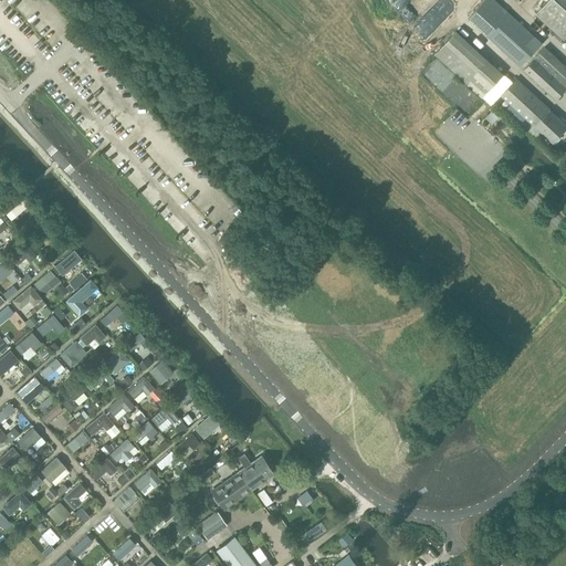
[(521,66),(543,43),(496,0),(485,0),(469,18),(521,66)]
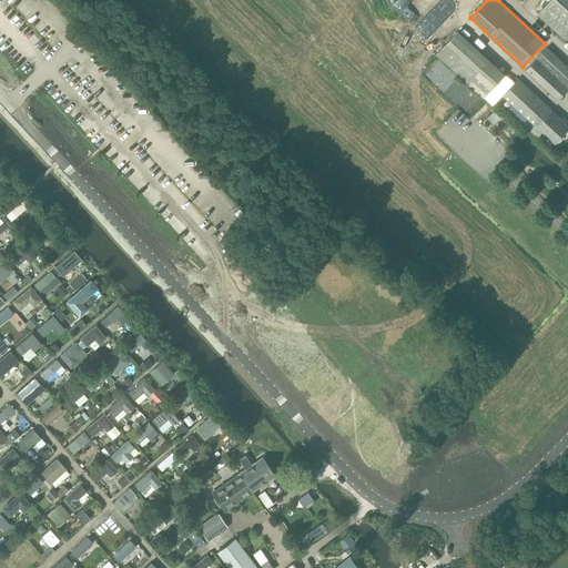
[(567,0),(550,0),(539,13),(567,39),(567,0)]
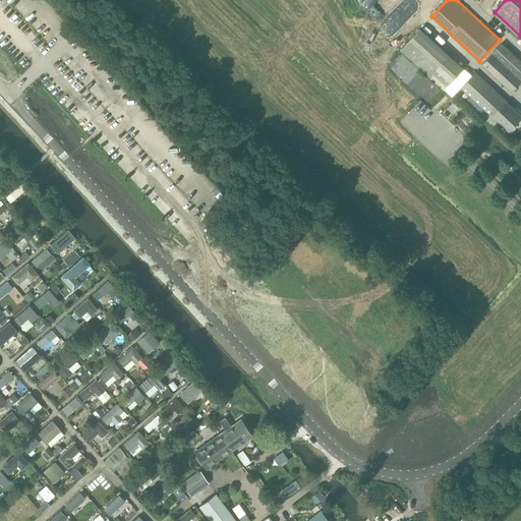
[(464,68),(420,29),(401,50),(445,90),(464,68)]
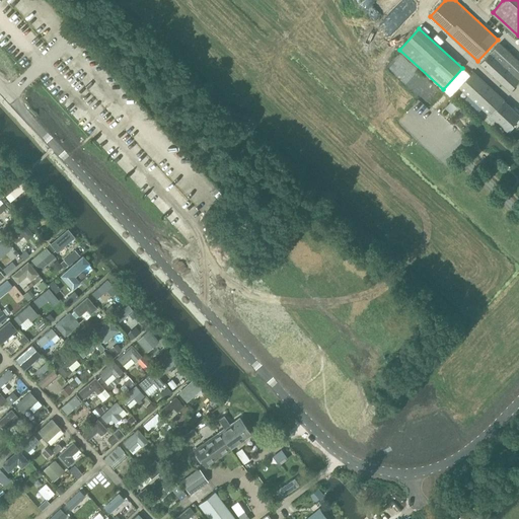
[(511,91),(518,81),(518,60),(501,43),(490,54),(487,58),(480,64),(487,69),(511,91)]
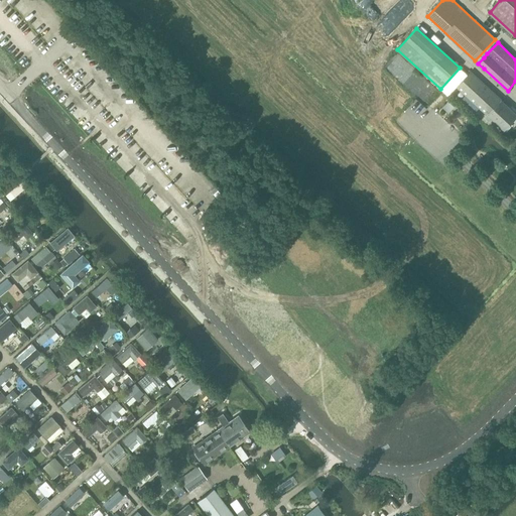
[(505,130),(515,118),(515,113),(471,71),(457,86),(505,130)]
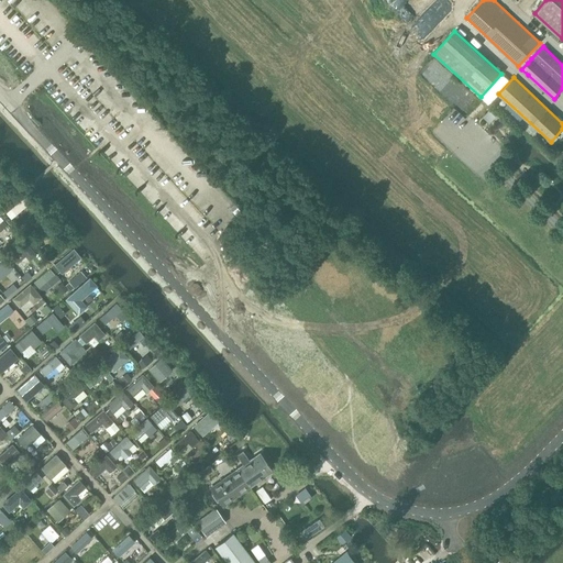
[(22,199),(6,214),(11,221),(28,206),(22,199)]
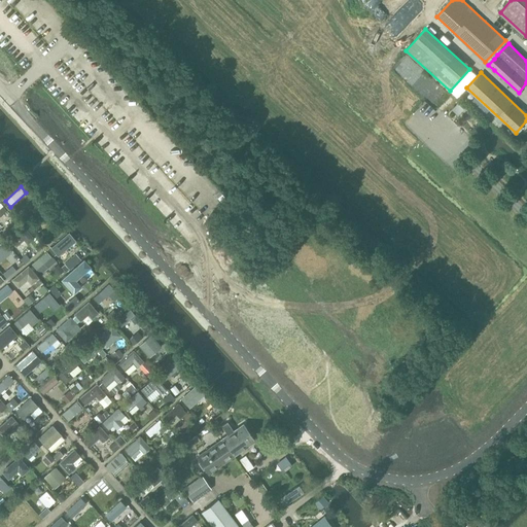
[(28,225),(33,232),(51,215),(47,210),(28,225)]
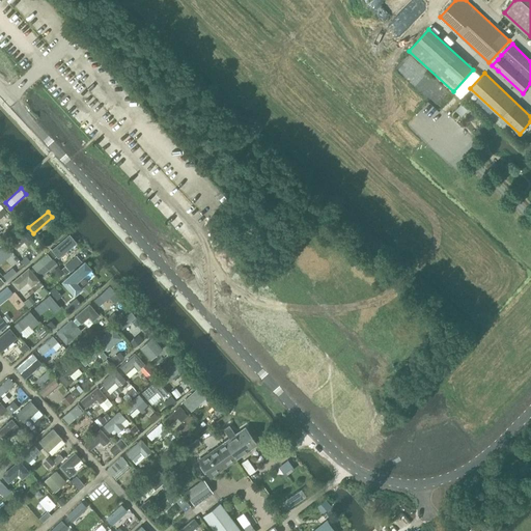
[(24,228),(9,241),(16,248),(23,242),(27,246),(33,241),(24,228)]
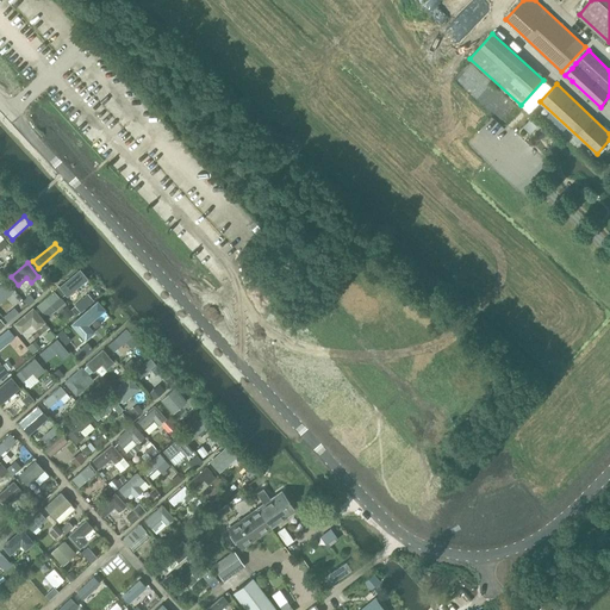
[(79,272),(58,288),(67,298),(87,281),(79,272)]
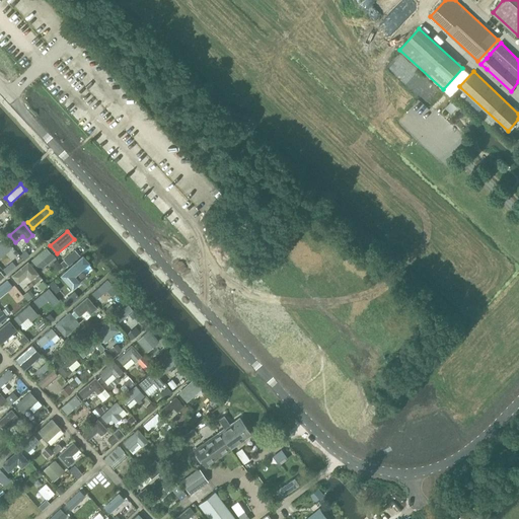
[(0,242),(0,256),(11,248),(8,244),(4,239),(0,242)]
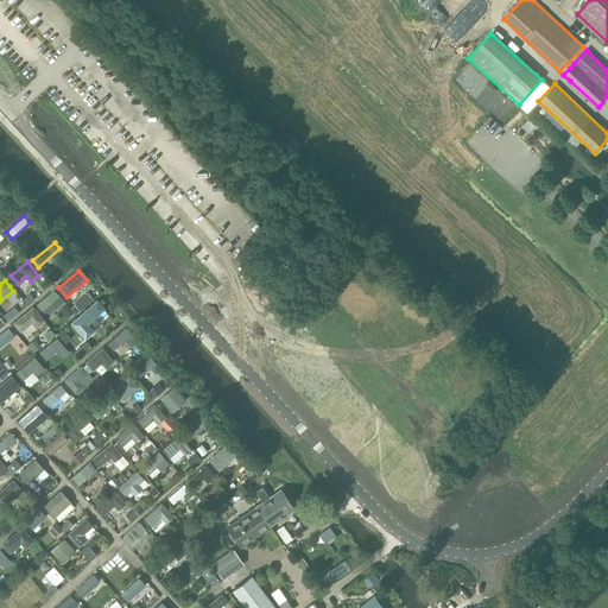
[(65,303),(56,291),(38,305),(48,318),(65,303)]
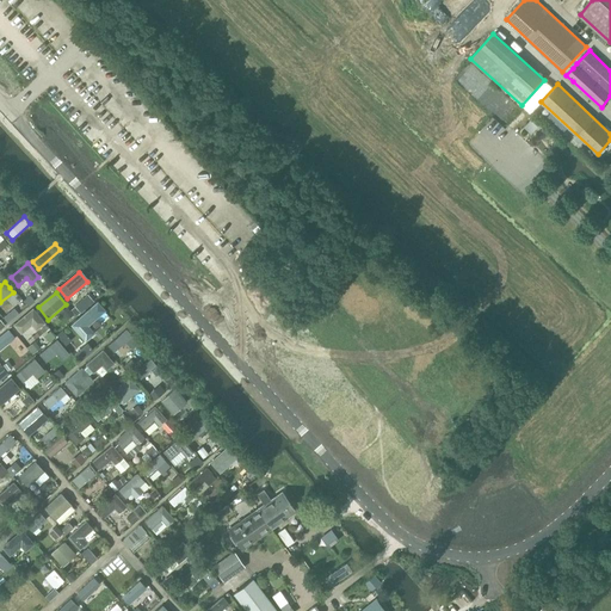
[(28,304),(35,301),(31,294),(24,298),(28,304)]
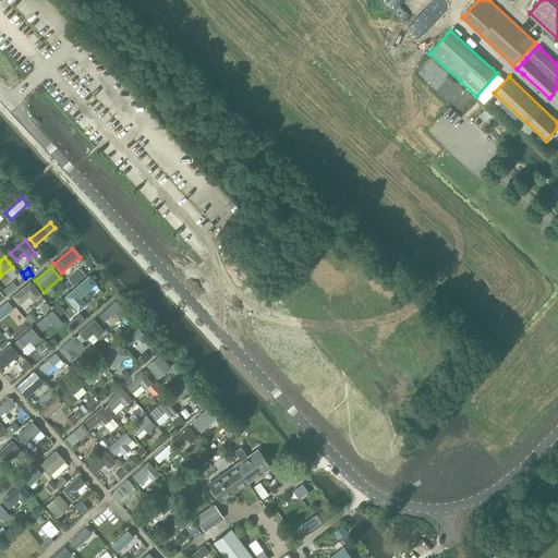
[(80,298),(96,283),(88,276),(64,296),(77,311),(85,304),(80,298)]
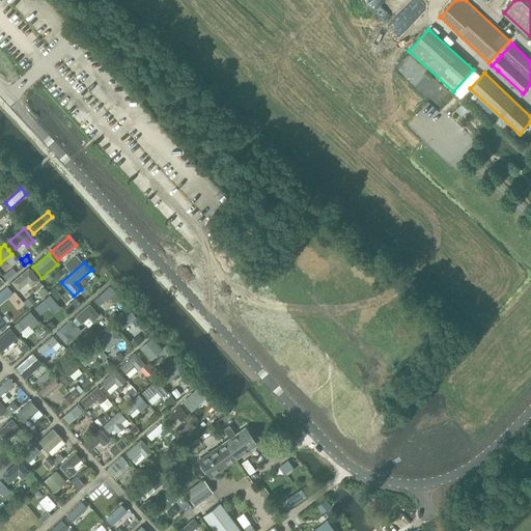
[(57,277),(63,272),(58,266),(52,271),(57,277)]
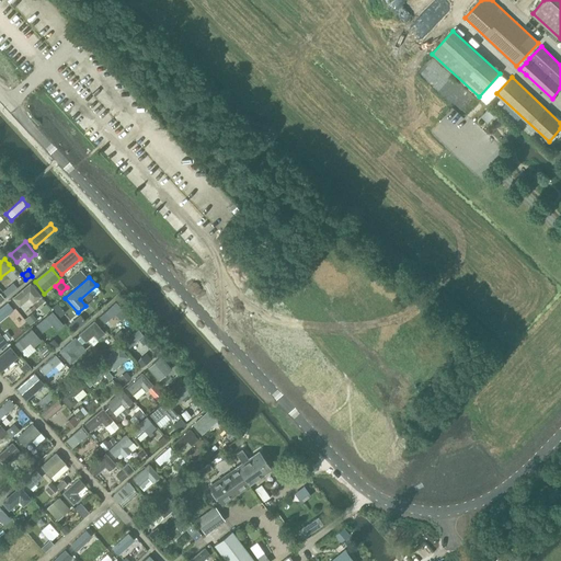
[(2,289),(7,296),(18,287),(13,282),(2,289)]
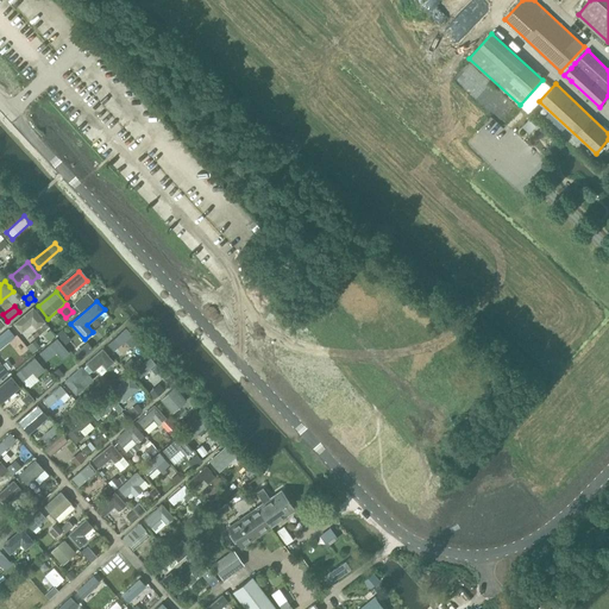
[(32,307),(13,324),(20,332),(31,324),(36,330),(44,321),(32,307)]
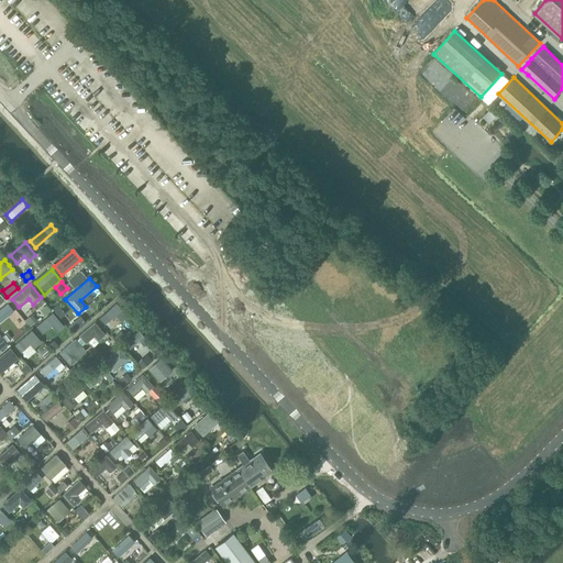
[(108,290),(100,298),(108,305),(116,297),(108,290)]
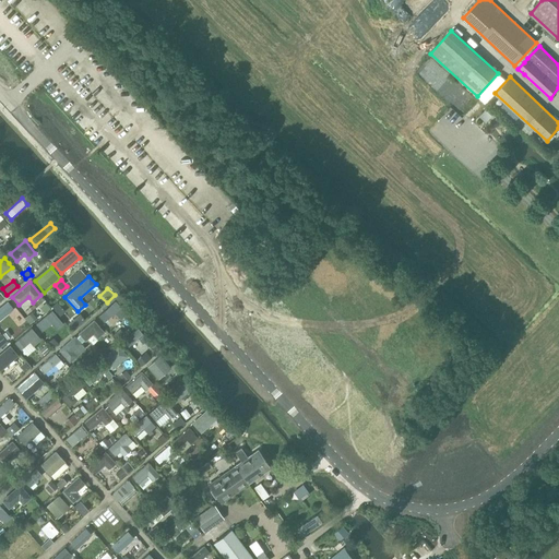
[(0,320),(14,308),(8,299),(0,305),(0,320)]
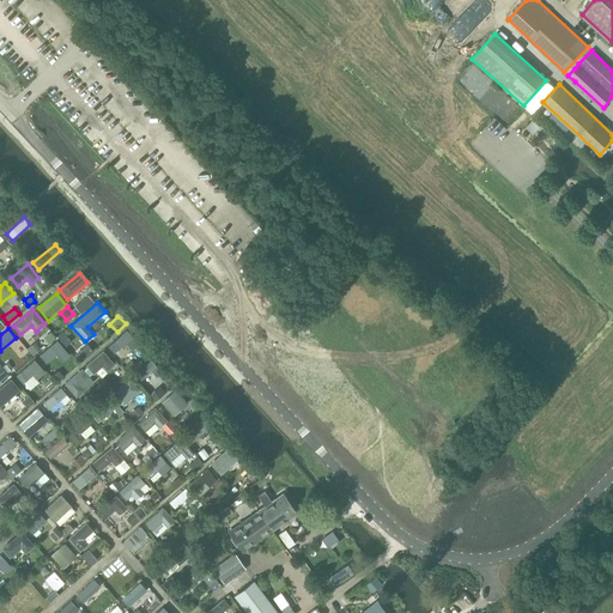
[(52,332),(44,339),(49,345),(58,338),(52,332)]
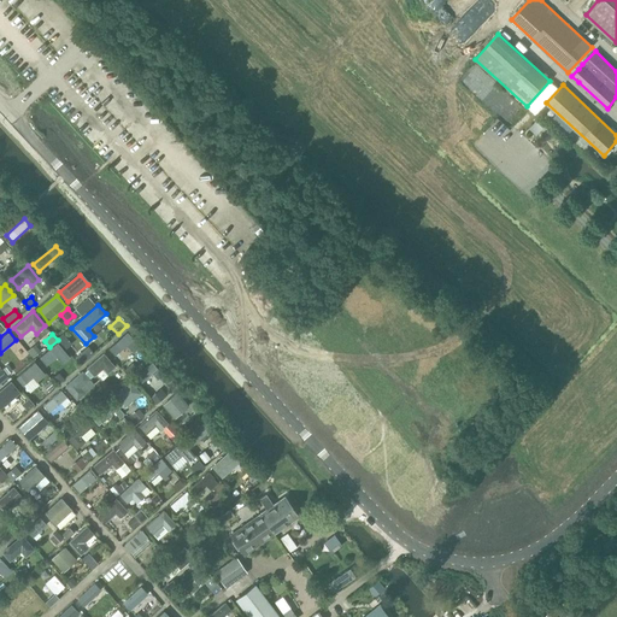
[(109,351),(115,358),(130,344),(123,336),(109,351)]
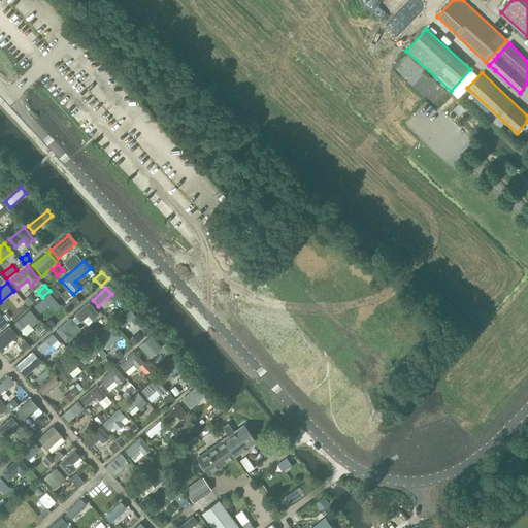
[(80,290),(74,295),(80,302),(87,297),(80,290)]
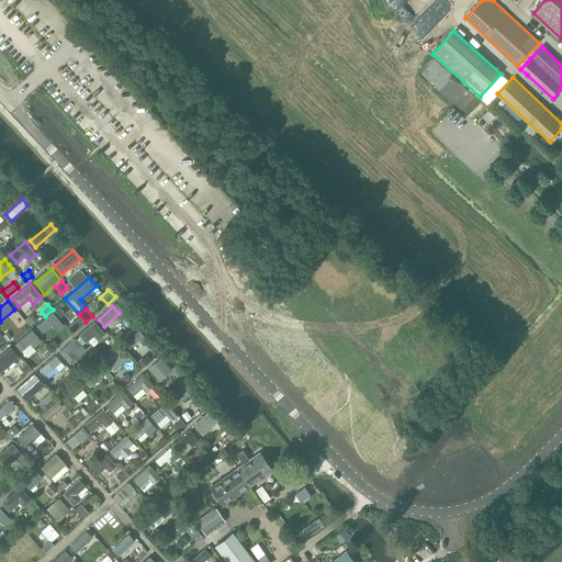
[(52,312),(36,325),(42,333),(52,325),(57,332),(64,326),(52,312)]
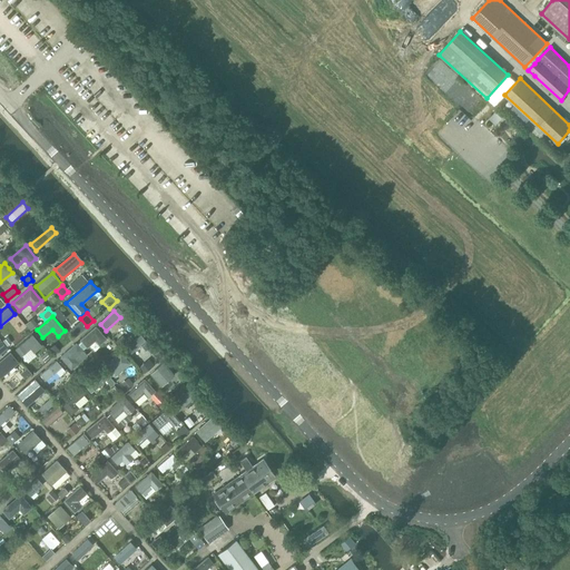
[(26,323),(30,328),(38,323),(32,317),(26,323)]
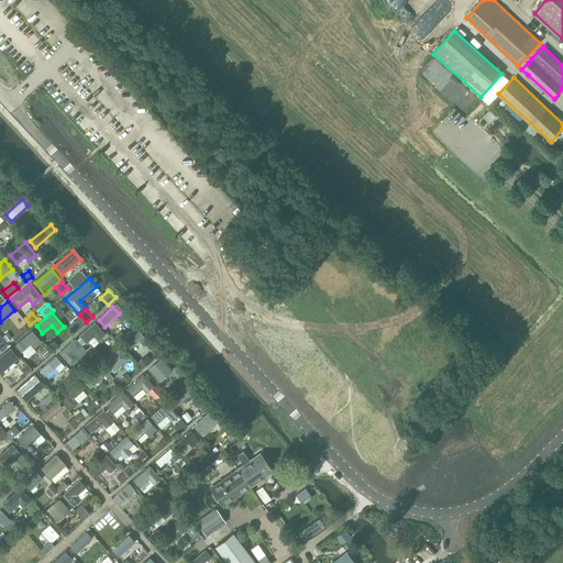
[(80,337),(76,340),(81,345),(85,342),(94,335),(97,340),(103,334),(95,323),(79,335),(80,337)]
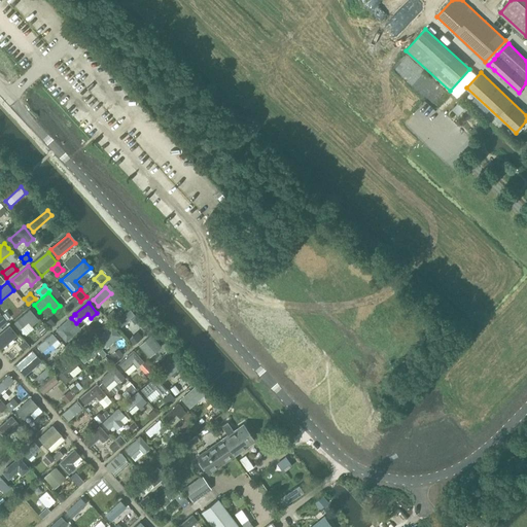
[(29,309),(13,322),(20,329),(28,322),(31,326),(38,320),(29,309)]
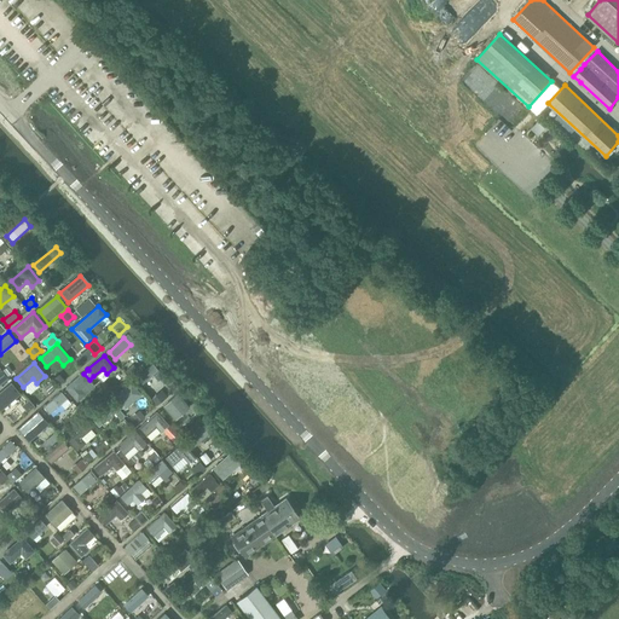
[(137,379),(145,389),(163,374),(154,364),(137,379)]
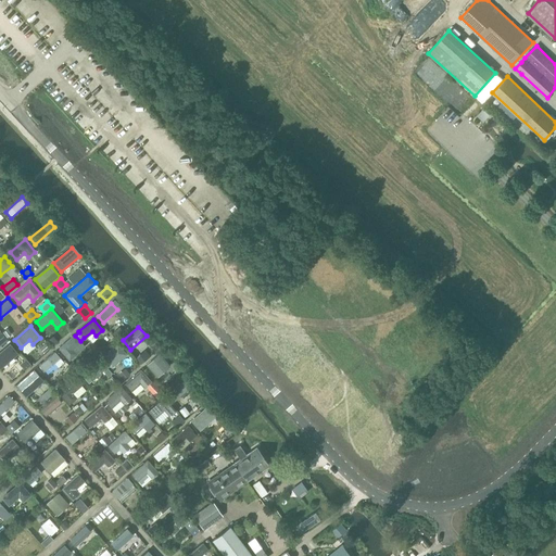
[(74,335),(59,348),(68,361),(85,346),(80,341),(75,336),(74,335)]
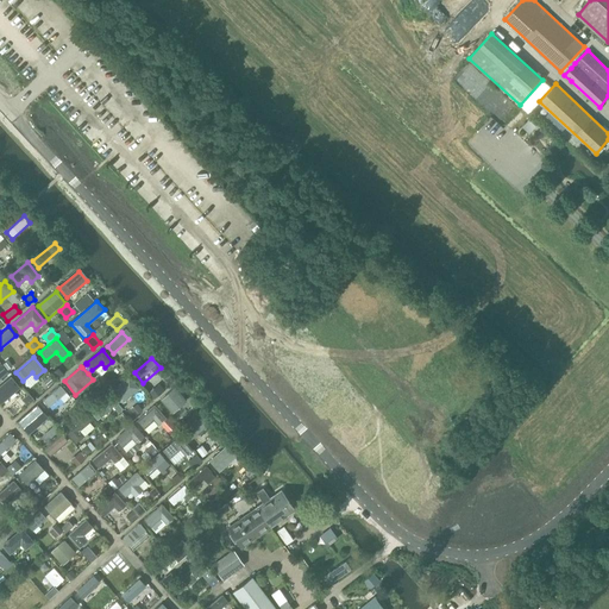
[(115,387),(112,390),(119,400),(121,402),(139,388),(131,378),(129,375),(124,380),(115,387)]
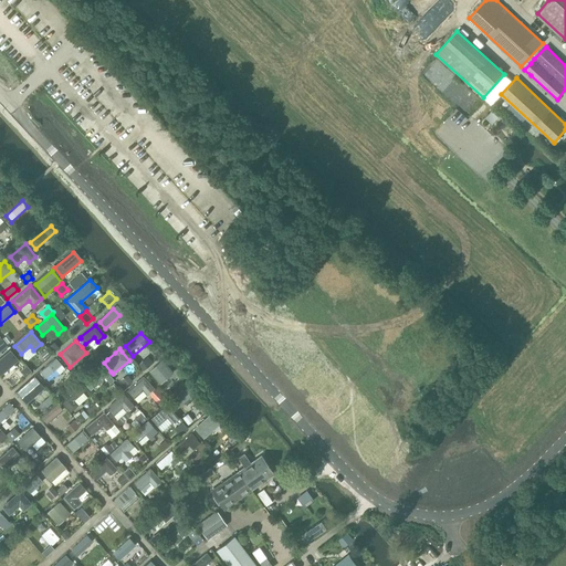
[(10,349),(0,357),(0,374),(0,375),(18,360),(10,349)]
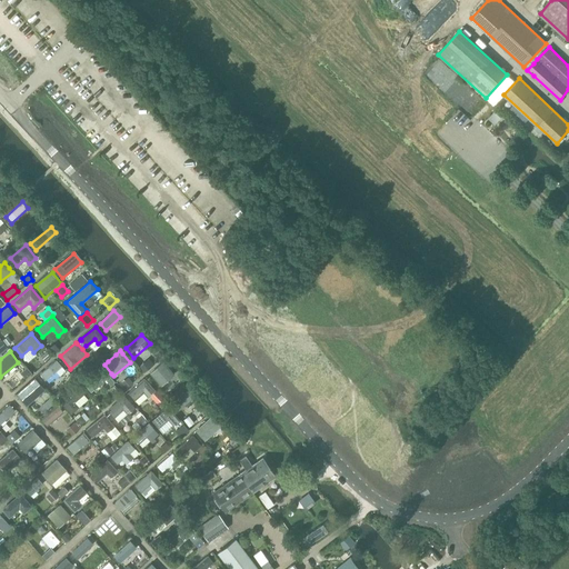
[(145,371),(155,363),(149,357),(139,365),(145,371)]
